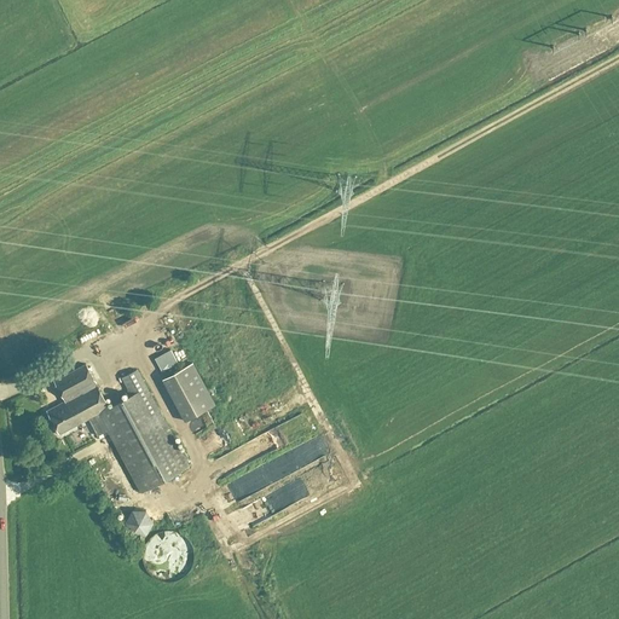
[(121,366),(113,362),(105,372),(119,382),(123,374),(119,371),(121,366)]
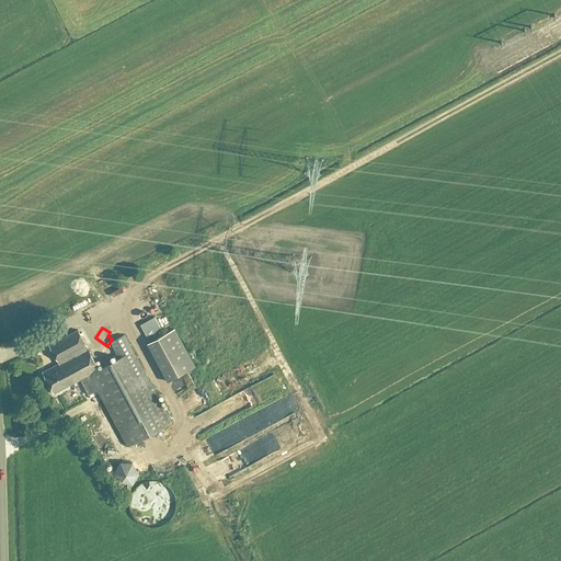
[(195,367),(175,331),(174,329),(147,344),(168,382),(195,367)]
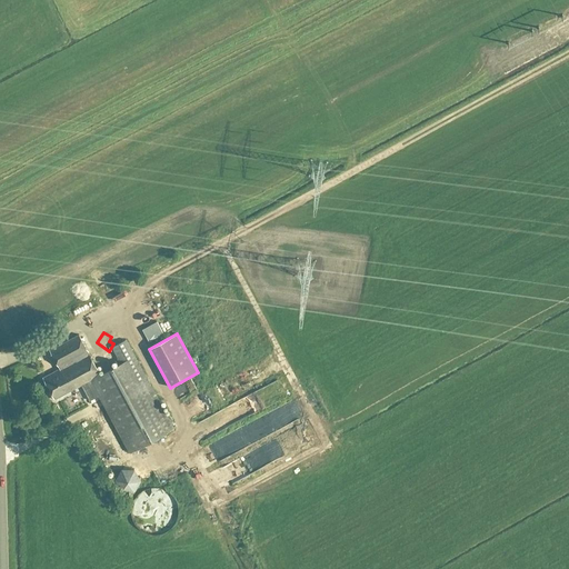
[(125,340),(111,348),(120,363),(100,375),(78,336),(51,350),(59,365),(61,368),(42,379),(53,400),(80,387),(88,402),(98,397),(129,453),(173,429),(125,340)]
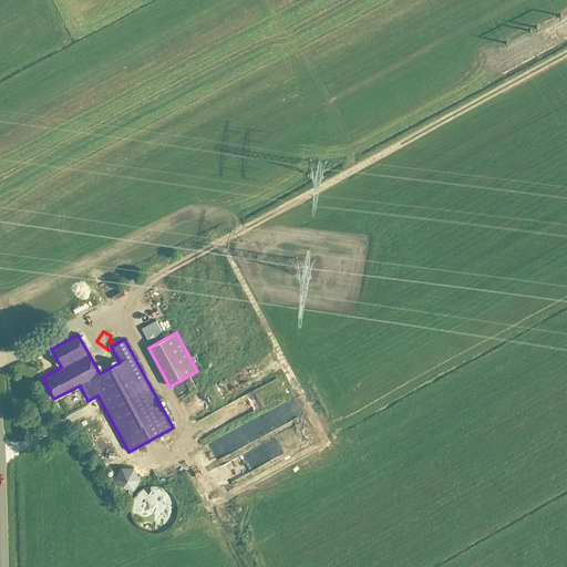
[(259,368),(233,377),(237,392),(264,383),(259,368)]
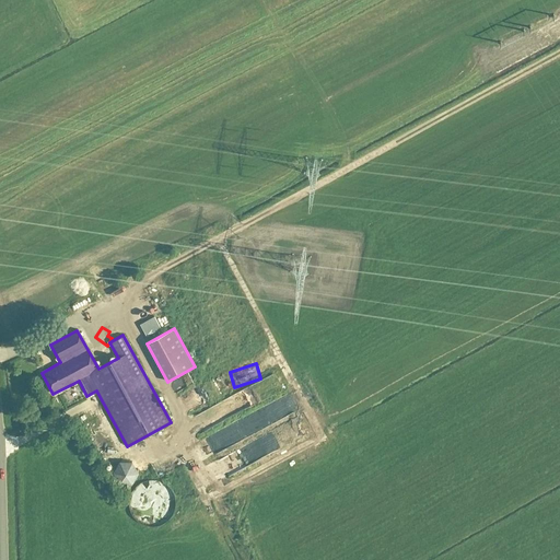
[(240,397),(247,410),(272,397),(266,384),(240,397)]
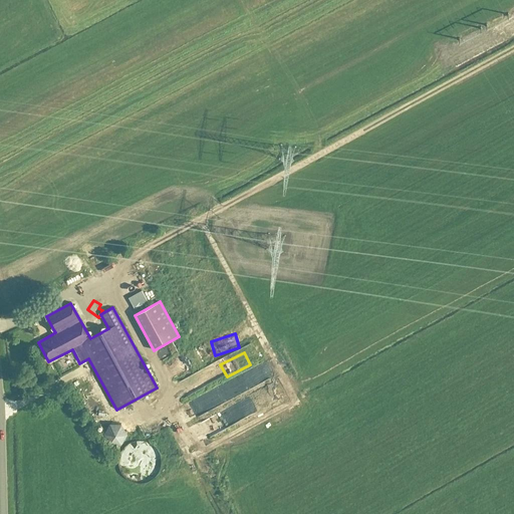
[(86,387),(77,391),(89,417),(98,414),(86,387)]
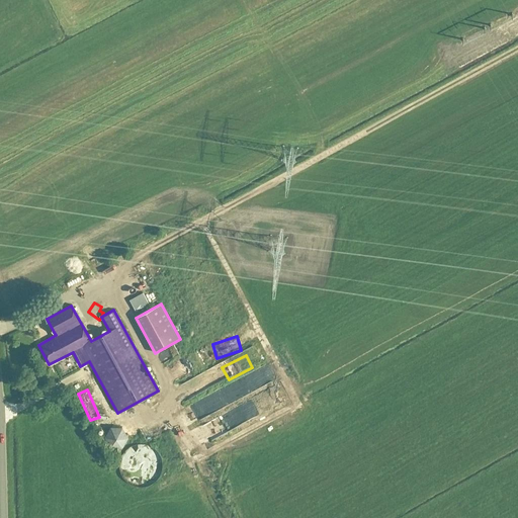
[(242,421),(241,420),(244,418),(239,411),(228,420),(234,428),(242,421)]
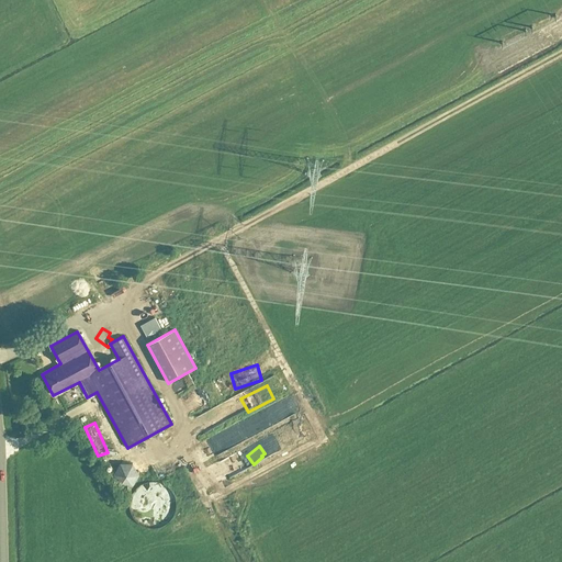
[(132,463),(120,463),(113,474),(119,485),(132,485),(138,475),(132,463)]
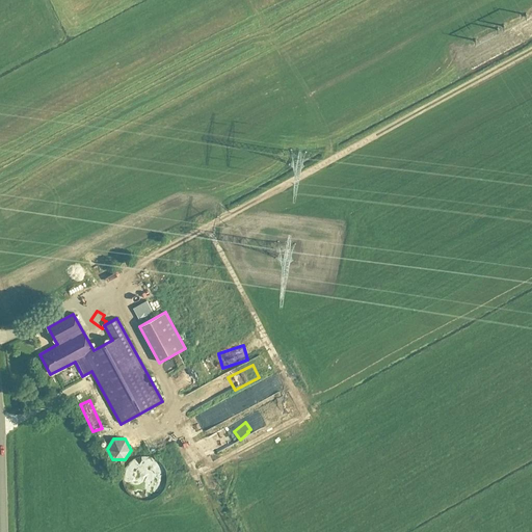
[(122,490),(158,498),(163,468),(151,464),(151,463),(139,461),(139,466),(127,463),(122,490)]
